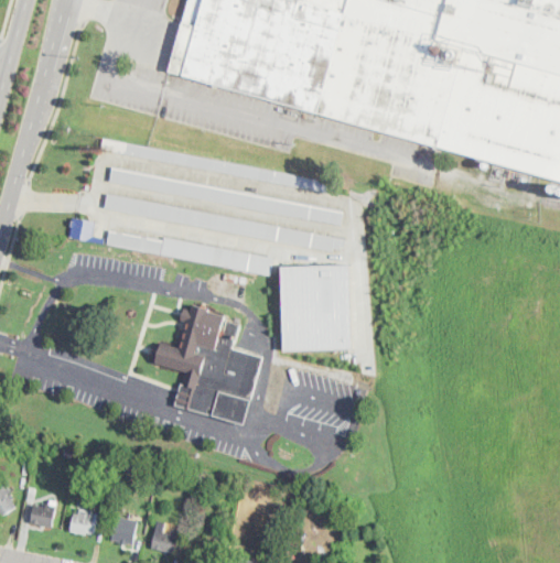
[(559,0),(559,182),(167,73),(186,0),(559,0)]
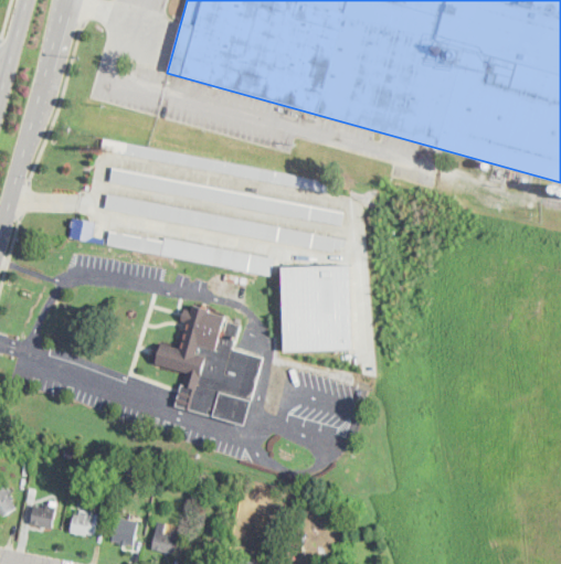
[(338,194),(337,197),(99,150),(102,139),(339,185),(338,194)]
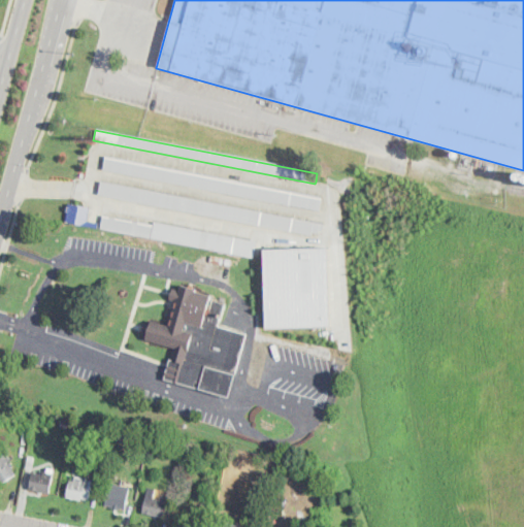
[(318,199),(316,210),(100,169),(102,158),(318,199)]
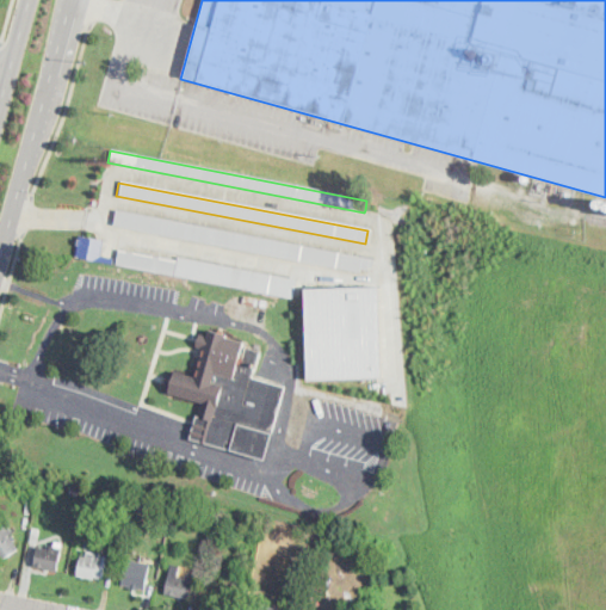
[(371,260),(369,267),(366,266),(365,271),(357,270),(356,273),(110,226),(113,210),(371,260)]
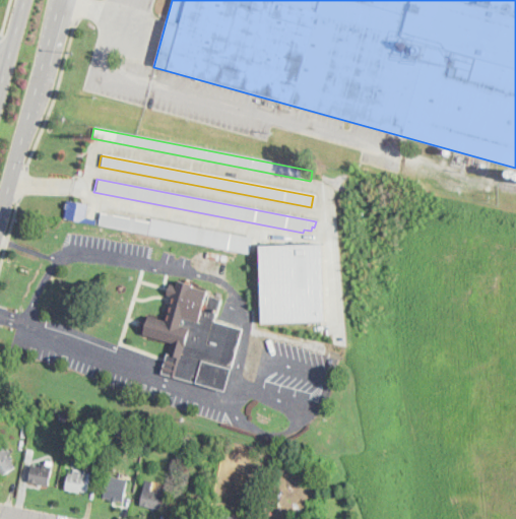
[(92,225),(61,218),(65,201),(85,205),(82,218),(93,220),(92,225)]
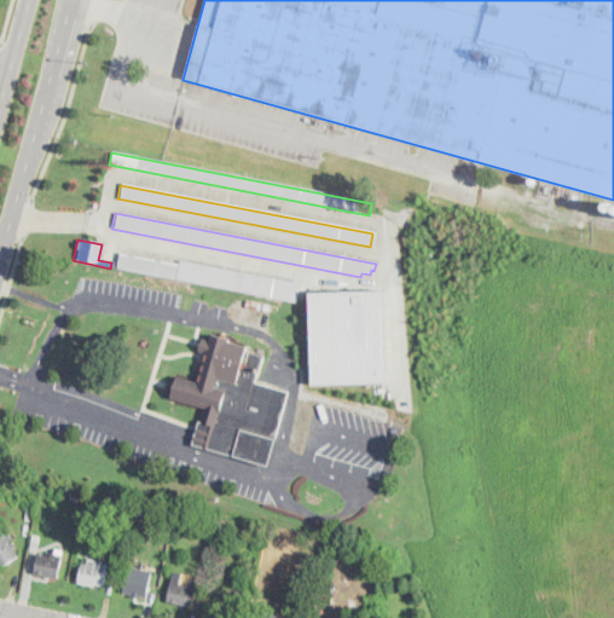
[(119,254),(177,265),(178,261),(296,284),(294,302),(115,267),(119,254)]
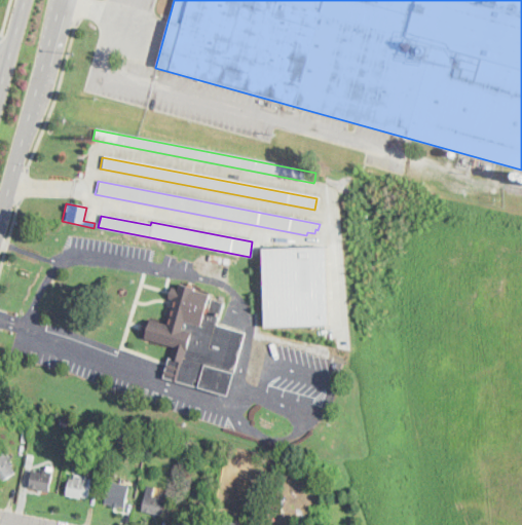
[(264,249),(265,328),(331,326),(329,247),(264,249)]
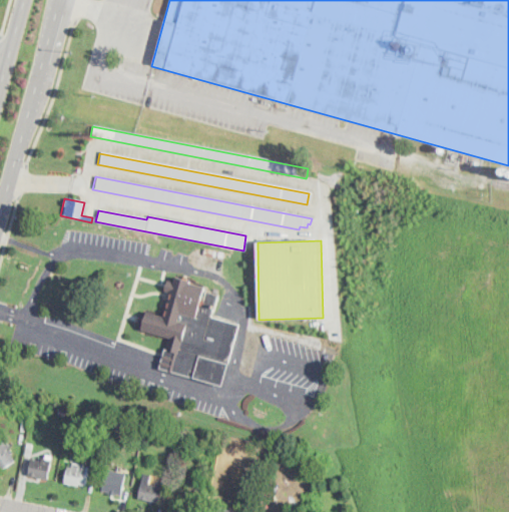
[(220,256),(219,259),(209,257),(209,258),(200,257),(202,249),(221,253),(220,256)]
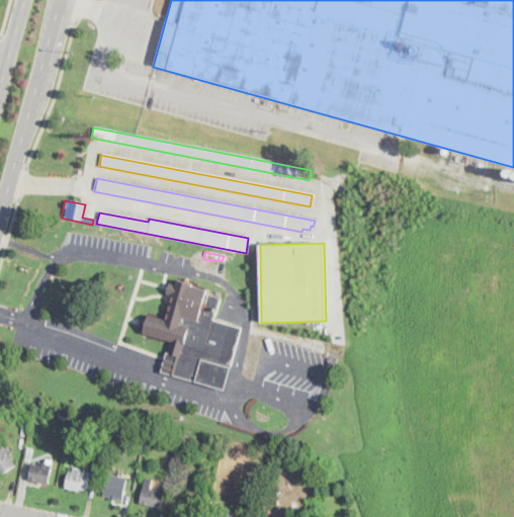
[(174,280),(189,284),(187,289),(218,298),(211,321),(238,329),(228,367),(229,367),(222,391),(221,391),(220,393),(158,374),(158,373),(157,373),(162,352),(163,352),(167,342),(140,334),(142,329),(137,328),(140,319),(144,321),(146,314),(163,319),(169,297),(163,295),(167,282),(173,284),(174,280)]
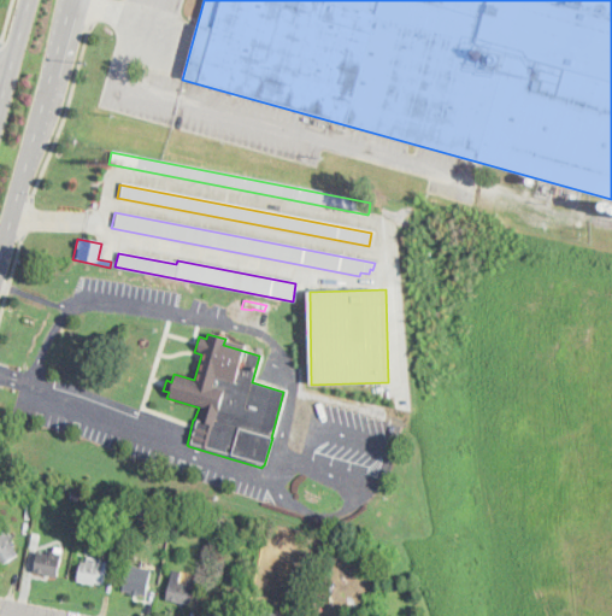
[(124,503),(122,518),(103,515),(105,499),(124,503)]
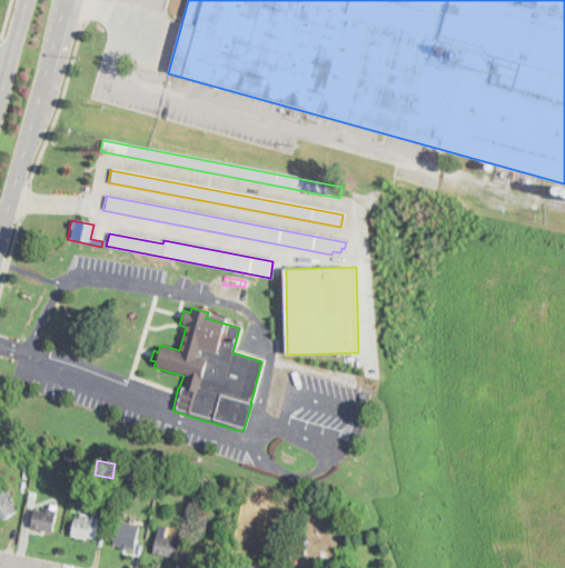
[(131,474),(131,477),(117,474),(120,462),(134,466),(131,474)]
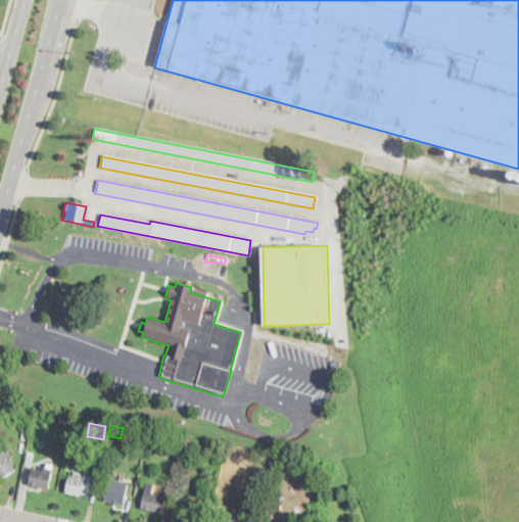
[(219,447),(217,457),(210,456),(209,460),(203,459),(204,453),(211,454),(213,446),(219,447)]
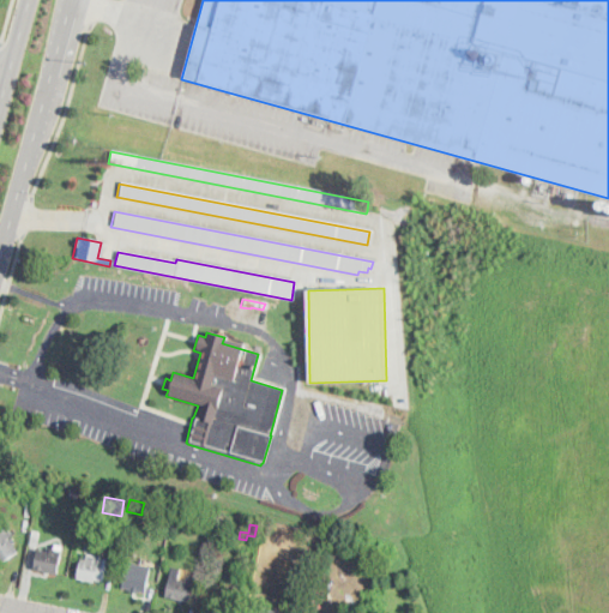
[(14,552),(0,563),(0,530),(4,528),(10,536),(6,539),(14,552)]
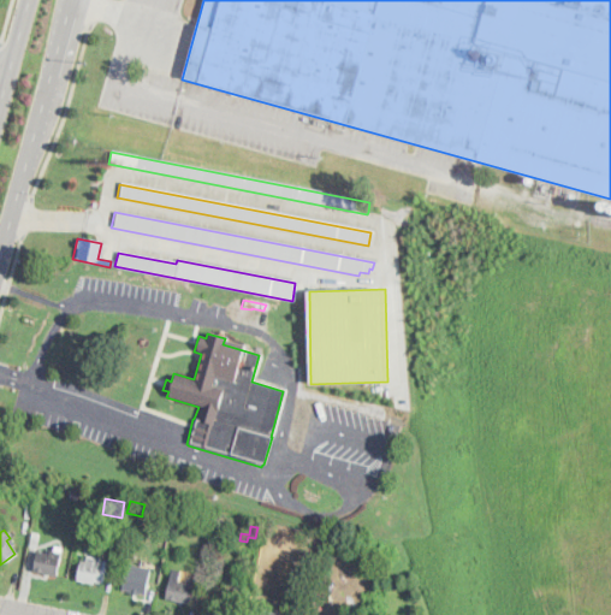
[(36,534),(33,550),(27,548),(29,533),(36,534)]
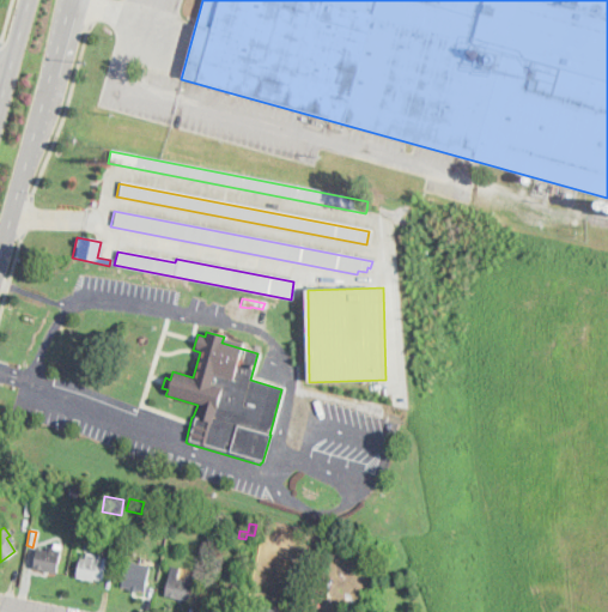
[(58,547),(56,556),(53,574),(30,569),(35,550),(46,552),(47,549),(50,549),(52,545),(58,547)]
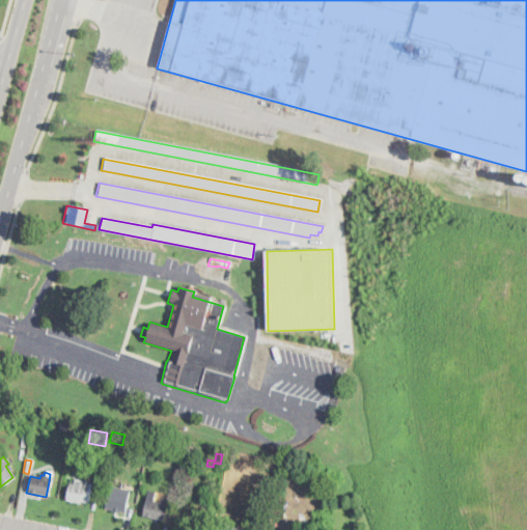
[(246,474),(242,485),(237,483),(240,472),(246,474)]
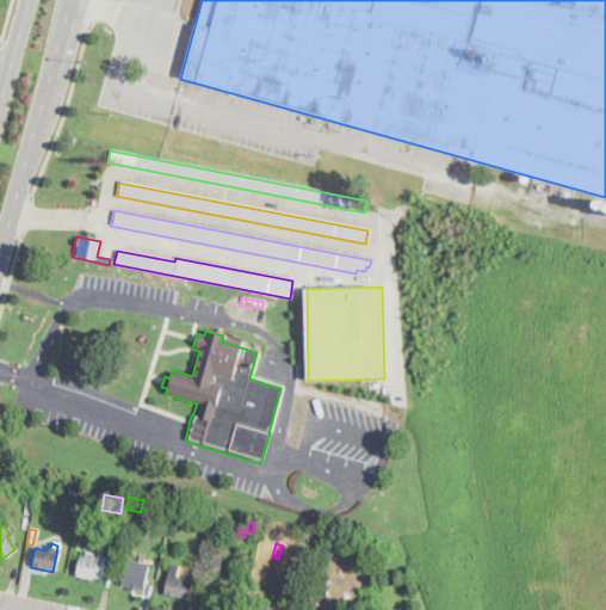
[(82,554),(103,559),(98,579),(91,578),(91,580),(73,577),(78,556),(81,558),(82,554)]
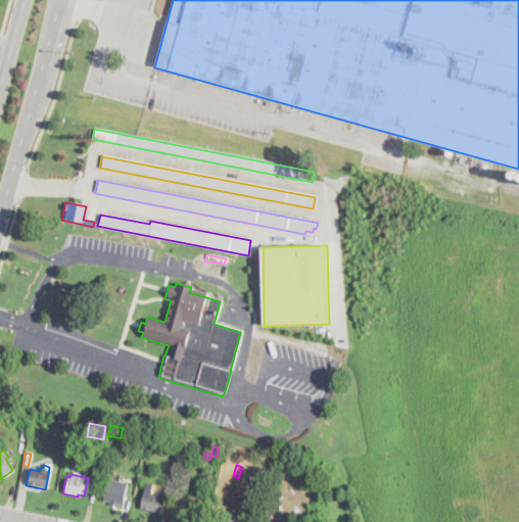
[(148,494),(155,495),(155,492),(163,494),(159,513),(138,508),(144,483),(150,485),(148,494)]
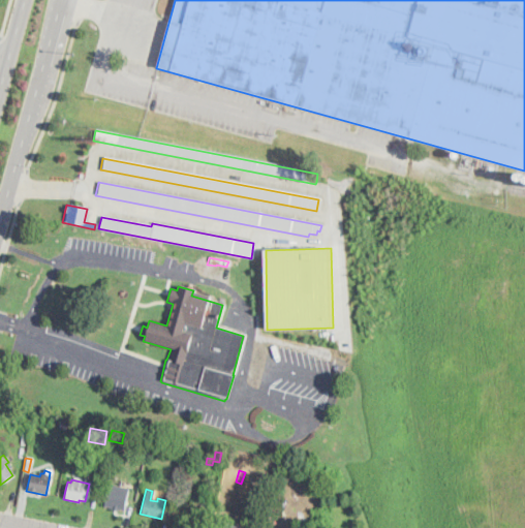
[(125,492),(125,495),(122,511),(102,507),(105,492),(105,490),(116,492),(116,490),(125,492)]
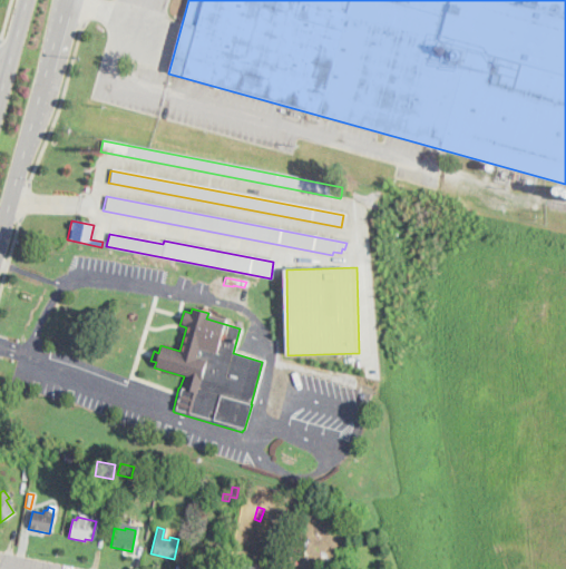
[(197,546),(207,548),(216,550),(212,568),(207,568),(193,565),(197,546)]
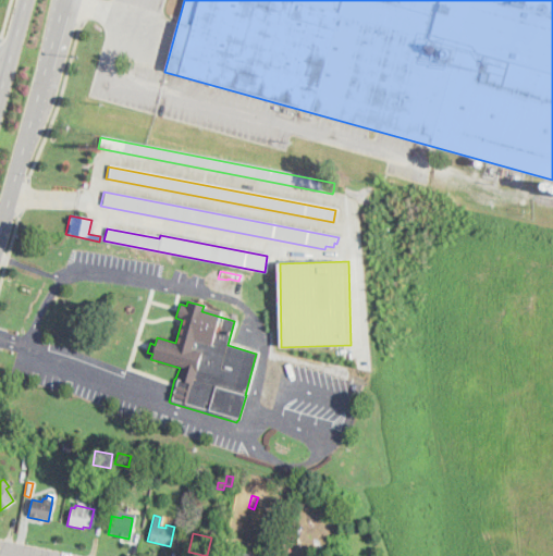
[(230,555),(236,542),(249,548),(246,553),(252,555),(230,555)]
